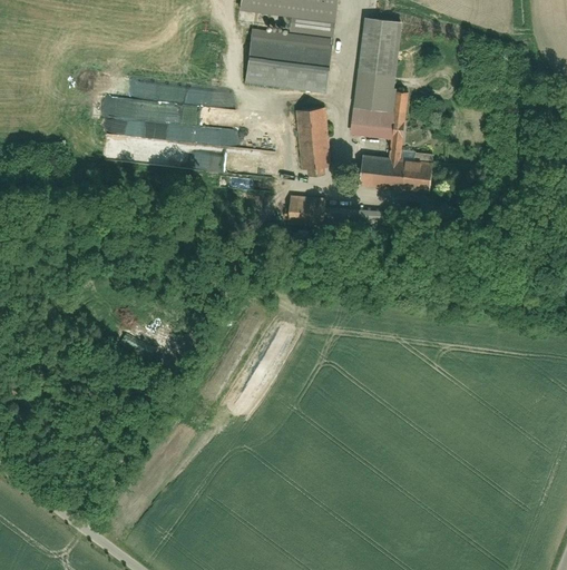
[(333,0),(238,0),(237,11),(290,18),(331,22),(333,0)]
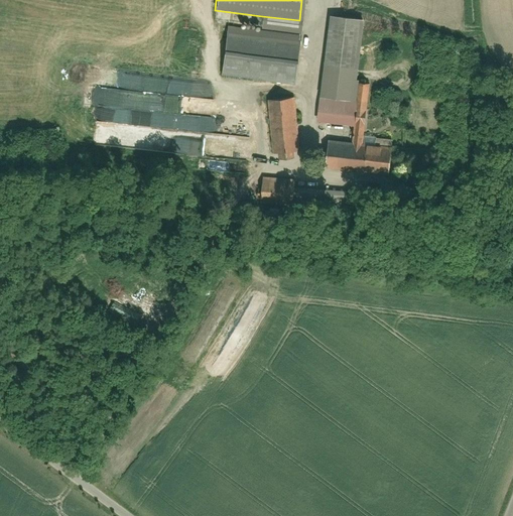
[(299,20),(262,16),(260,31),(297,36),(299,20)]
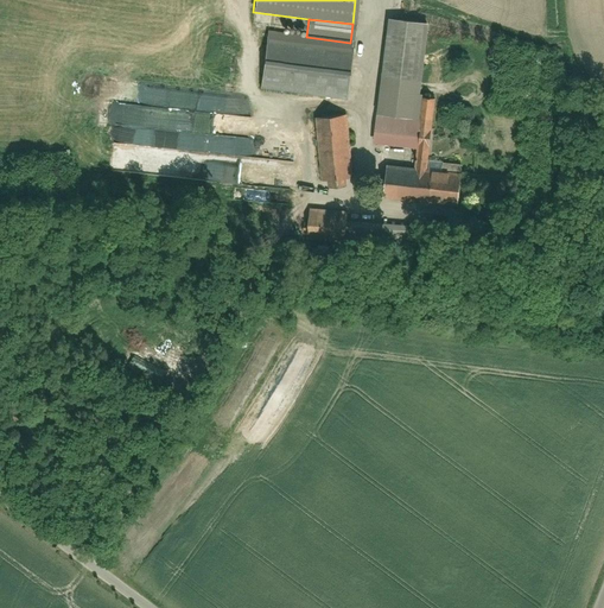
[(374,139),(412,144),(409,169),(387,165),(383,195),(456,203),(461,170),(427,166),(436,99),(418,96),(427,24),(388,19),(374,139)]
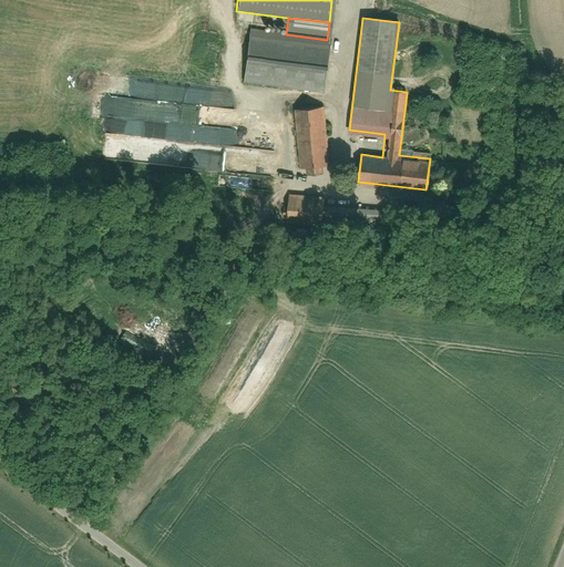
[(248,30),(242,81),(320,91),(327,40),(286,34),(248,30)]
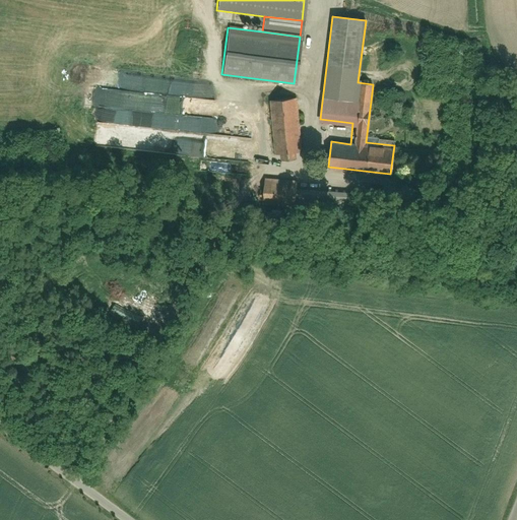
[(267,101),(272,154),(300,151),(295,99),(267,101)]
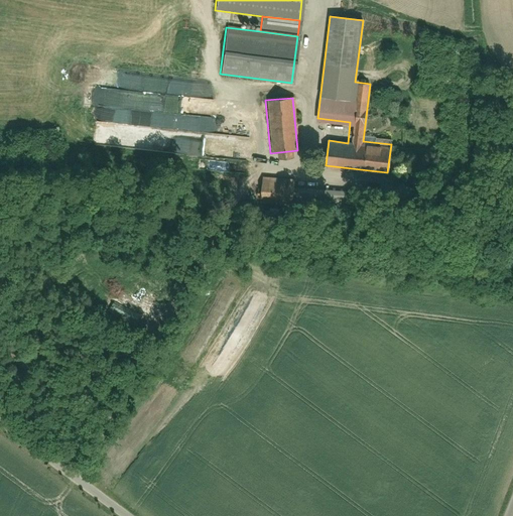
[(93,106),(92,119),(114,121),(114,115),(122,115),(121,116),(139,117),(139,118),(157,119),(157,110),(93,106)]
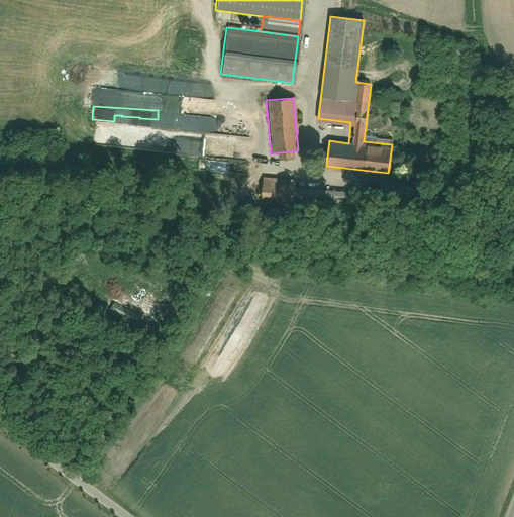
[(295,183),(264,180),(261,200),(292,204),(295,183)]
